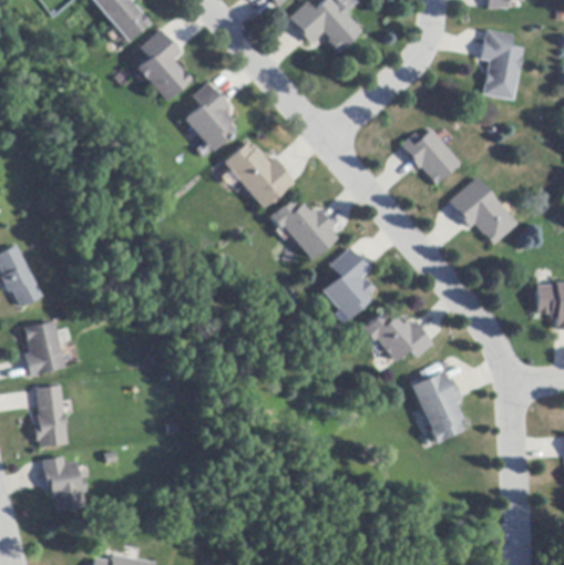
[(131,0),(150,21),(129,40),(92,0),(131,0)]
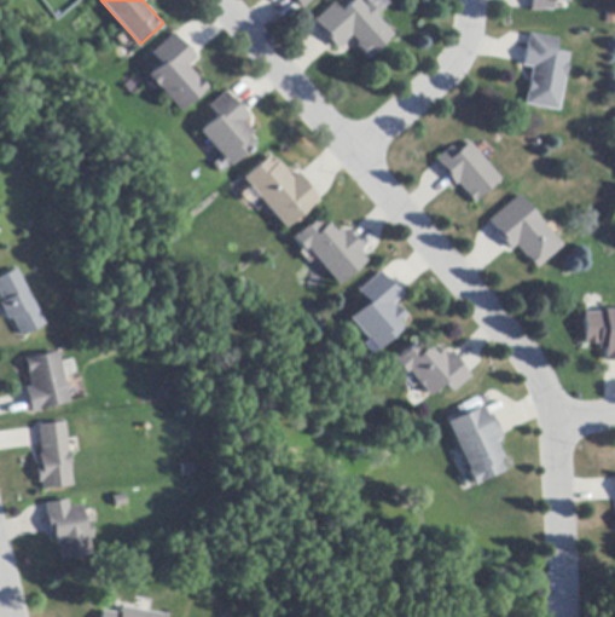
[(370,3),(371,1),(378,10),(382,13),(379,16),(396,33),(375,53),(376,53),(371,57),(359,45),(361,41),(354,34),(340,47),(336,44),(323,29),(324,27),(319,21),(317,18),(336,0),(344,10),(354,0),(363,0),(367,5),(370,3)]
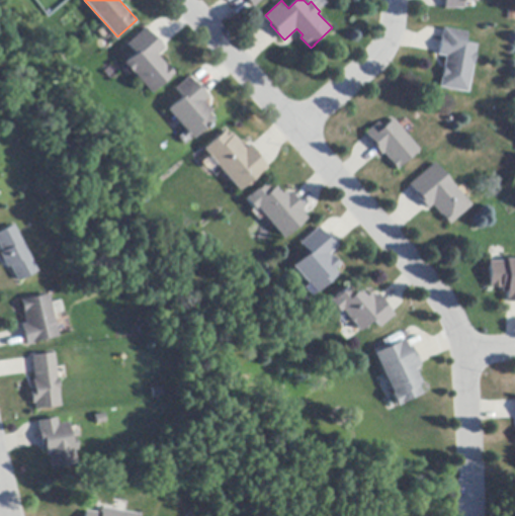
[(469,91),(441,86),(447,55),(439,54),(440,52),(443,35),(445,28),(445,26),(468,31),(467,41),(478,44),(477,52),(478,52),(475,64),(469,91)]
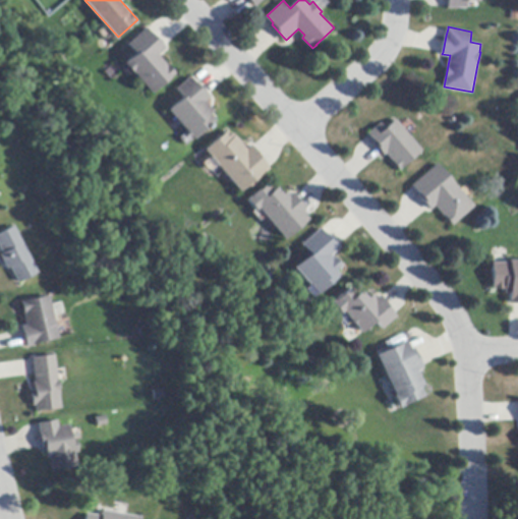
[(148,30),(153,35),(155,33),(165,45),(167,47),(159,54),(168,64),(169,64),(175,71),(153,92),(134,71),(133,72),(125,63),(136,52),(128,43),(147,27),(148,30)]
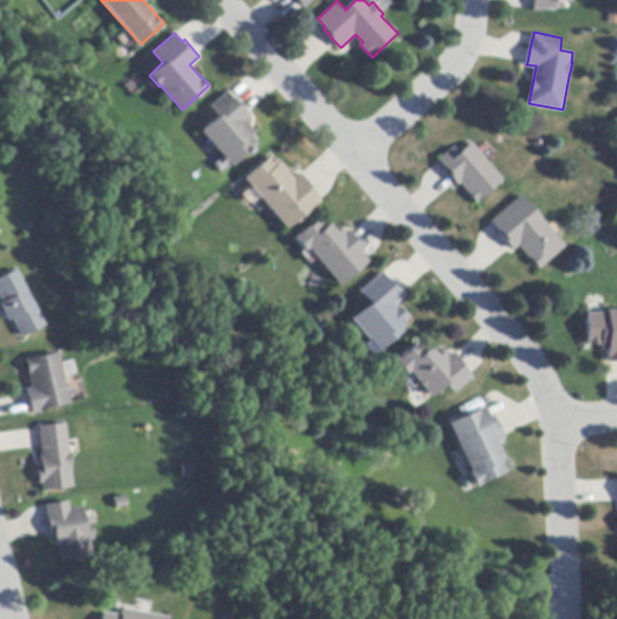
[(229,94),(234,98),(235,97),(249,112),(251,114),(245,120),(256,131),(251,136),(258,143),(234,165),(218,148),(210,138),(203,131),(220,115),(210,106),(227,90),(229,94)]
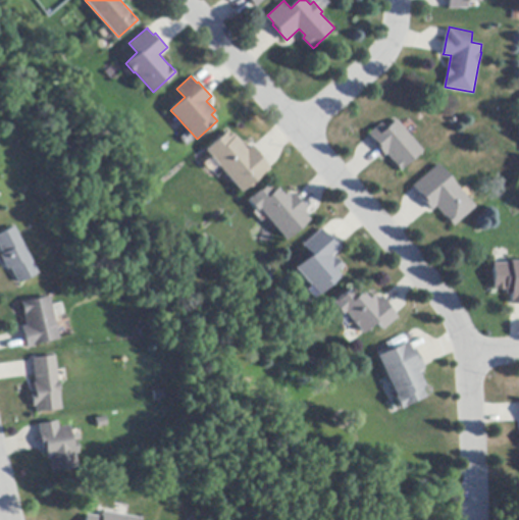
[(384,153),(375,141),(376,141),(372,135),(370,133),(383,122),(387,127),(399,118),(424,150),(404,166),(405,167),(402,169),(388,153),(386,155),(384,153)]
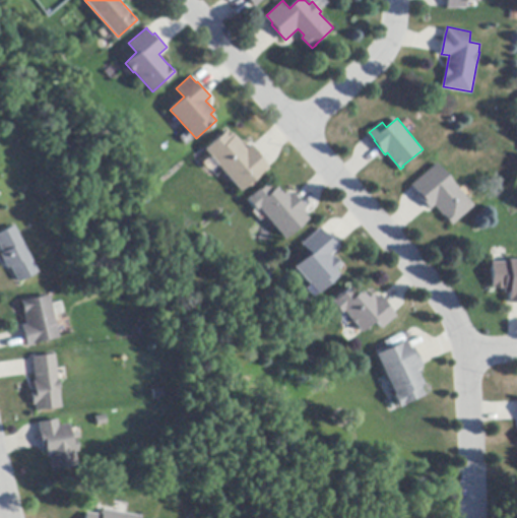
[(253,146),(265,160),(264,160),(268,167),(269,168),(264,172),(264,171),(241,191),(205,148),(228,130),(233,136),(235,134),(247,148),(251,144),(253,146)]
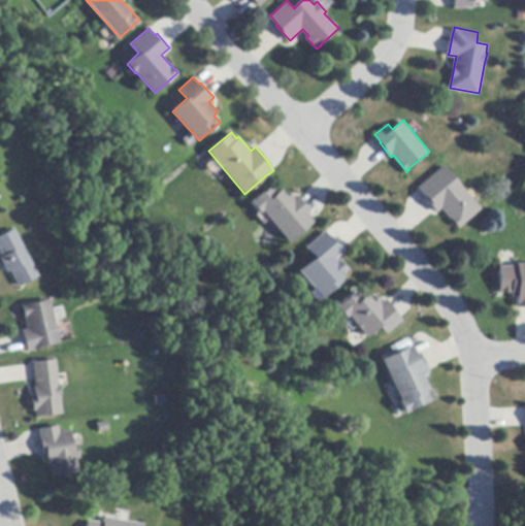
[(436,210),(425,197),(426,196),(421,190),(419,188),(445,165),(483,207),(460,227),(444,207),(438,212),(436,210)]
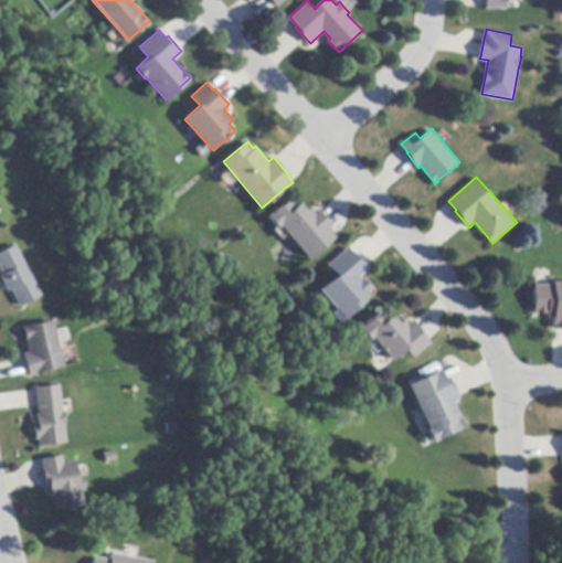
[(320,211),(332,225),(329,229),(335,235),(336,236),(310,258),(282,225),(279,227),(269,216),(290,199),(297,206),(301,202),(308,210),(311,206),(315,211),(318,208),(320,211)]
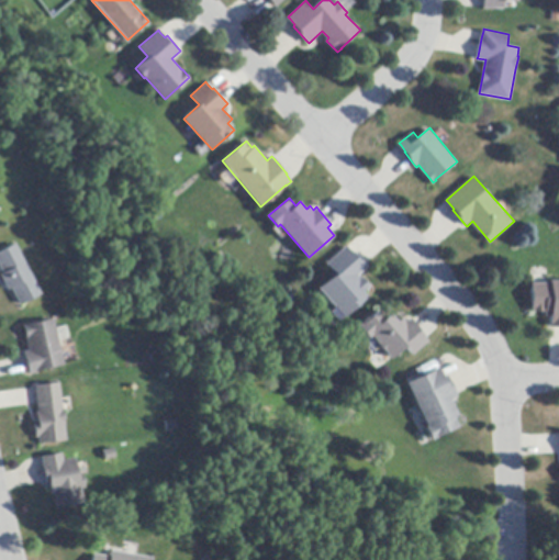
[(3,271),(0,264),(0,252),(17,243),(43,293),(22,304),(13,288),(10,289),(2,273),(4,272),(3,271)]
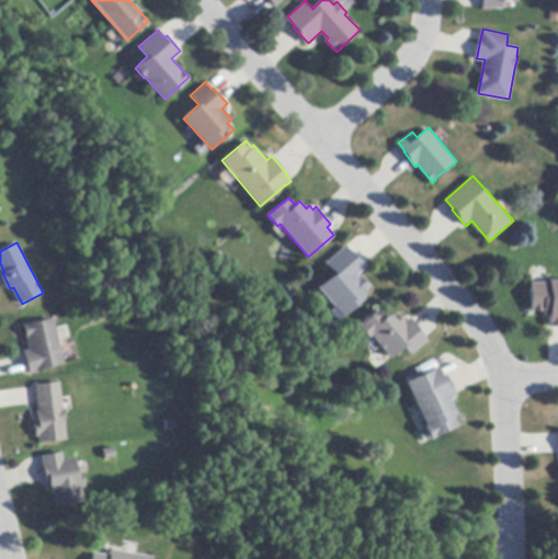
[(348,247),(352,252),(354,250),(366,263),(367,265),(357,274),(360,276),(361,275),(369,285),(363,291),(367,295),(344,316),(334,305),(319,287),(319,286),(334,272),(326,262),(346,244),(348,247)]
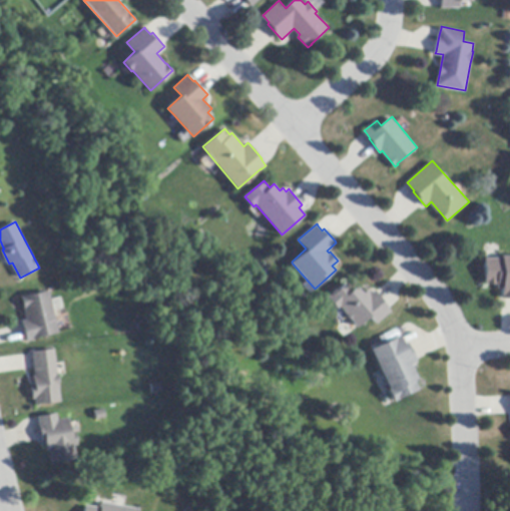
[(509,298),(504,298),(504,288),(498,288),(498,284),(486,284),(487,258),(500,258),(503,258),(503,256),(509,256),(509,298)]
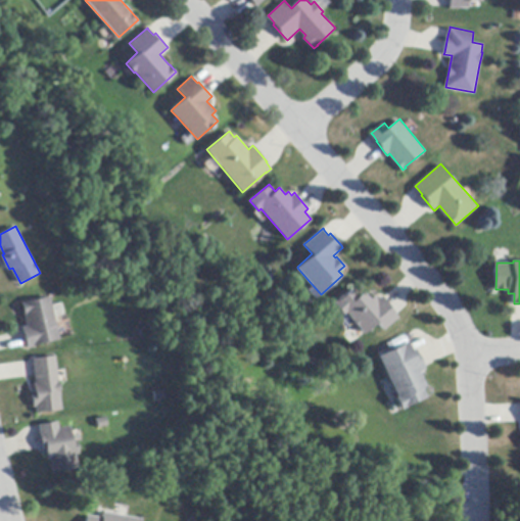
[(385,298),(394,309),(392,310),(396,315),(398,317),(384,329),(378,322),(368,331),(366,332),(359,325),(353,318),(347,312),(344,314),(336,303),(355,287),(360,294),(364,291),(371,298),(375,295),(378,299),(382,295),(385,298)]
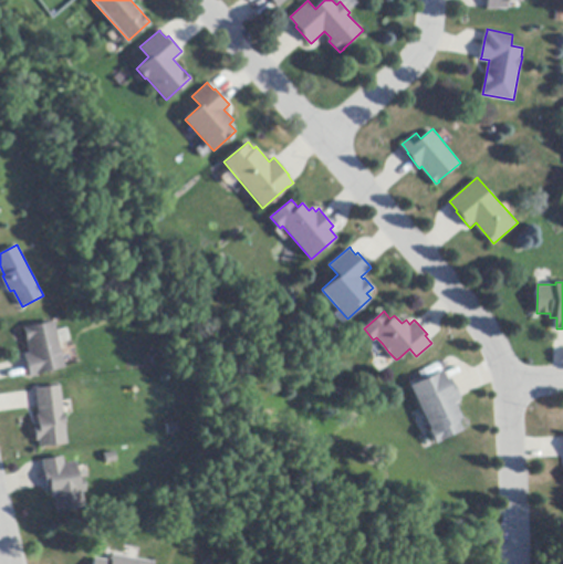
[(62,347),(66,365),(68,367),(41,374),(41,375),(32,377),(31,372),(28,357),(27,353),(31,352),(28,340),(29,340),(27,329),(25,329),(25,327),(28,326),(28,327),(56,320),(59,329),(68,326),(71,340),(61,342),(62,347)]
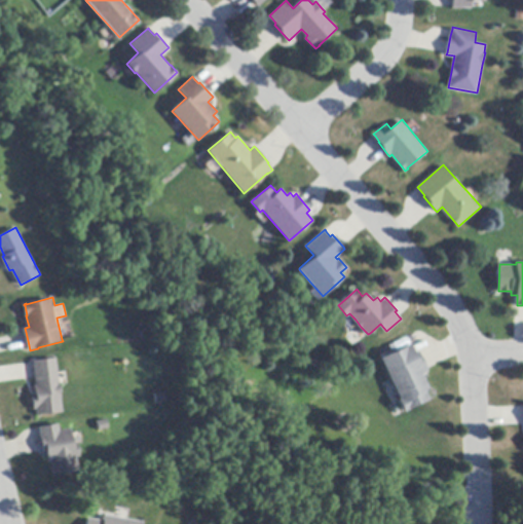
[(427,368),(428,370),(422,373),(430,387),(425,389),(430,398),(409,408),(409,409),(405,411),(400,400),(400,399),(402,398),(393,380),(382,358),(383,357),(407,345),(407,344),(411,342),(416,352),(419,350),(427,368)]
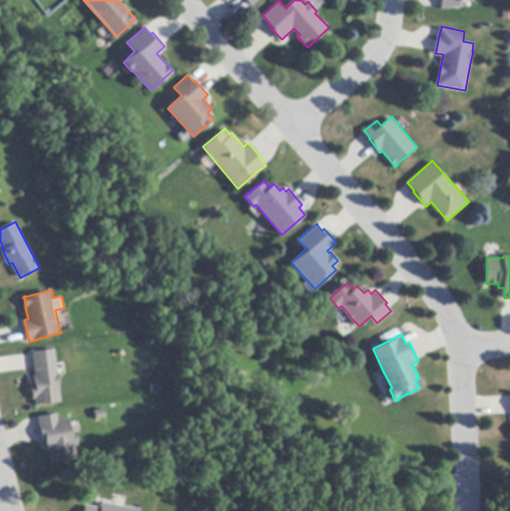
[(36,368),(34,353),(34,352),(56,349),(59,373),(60,373),(61,387),(63,401),(38,404),(37,398),(34,398),(34,395),(35,395),(34,388),(33,388),(32,385),(36,384),(36,379),(35,379),(34,376),(36,376),(36,370),(36,368)]
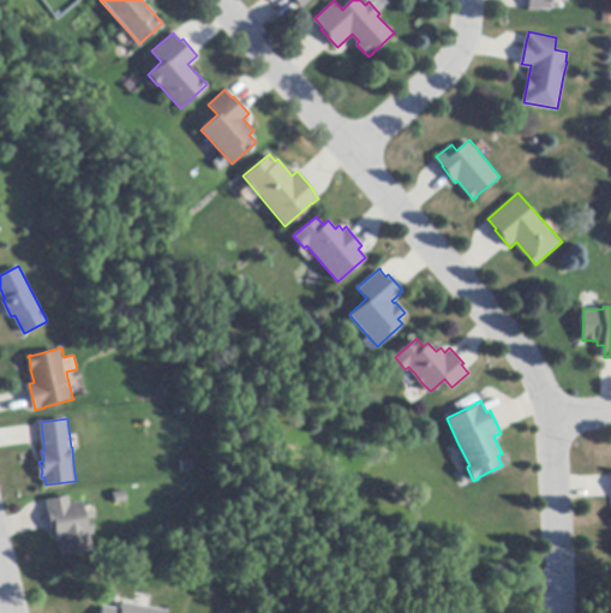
[(95,551),(65,557),(61,540),(58,541),(57,536),(58,536),(57,530),(53,531),(52,528),(53,528),(53,527),(49,510),(48,507),(49,507),(48,500),(71,495),(72,503),(84,500),(88,517),(94,516),(96,534),(93,535),(95,551)]
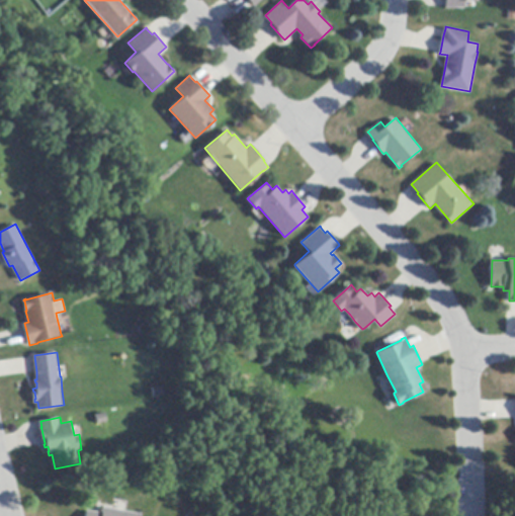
[(116,509),(129,511),(143,514),(142,515),(86,515),(88,510),(103,512),(104,506),(116,509)]
